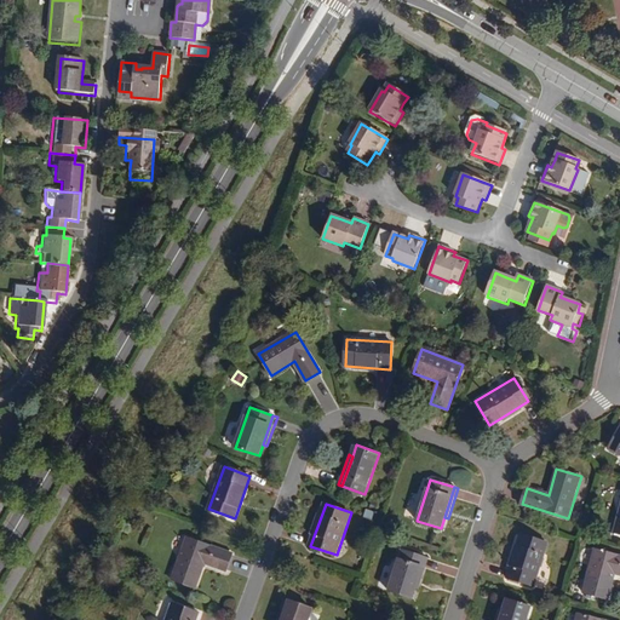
[(550,543),(523,535),(510,578),(535,586),(550,543)]
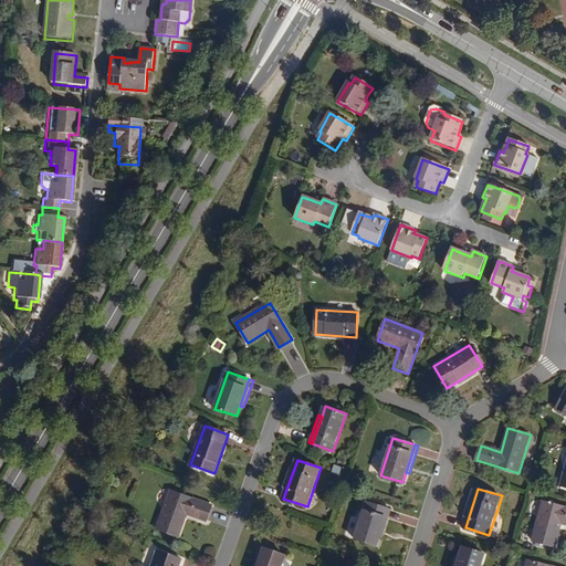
[(212,506),(171,492),(157,530),(179,537),(188,515),(207,522),(212,506)]
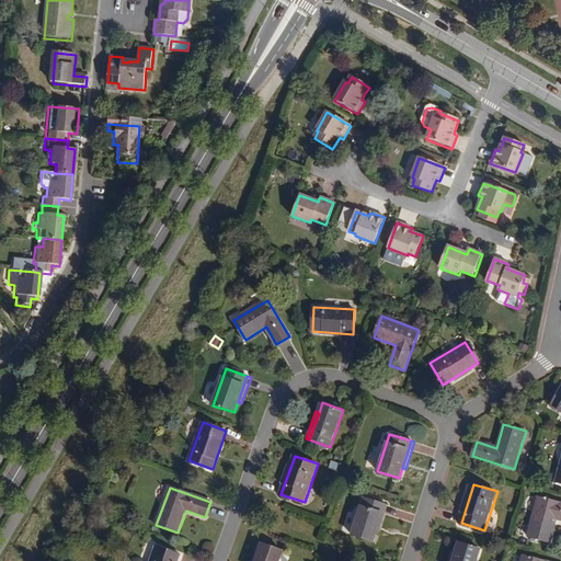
[(385,504),(364,497),(352,535),(374,541),(377,531),(385,504)]
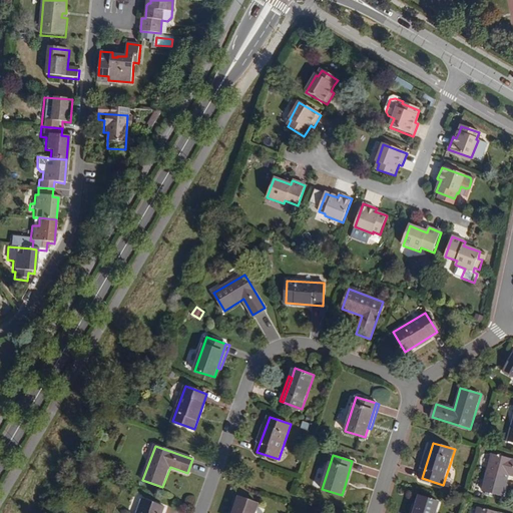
[(512,460),(493,455),(484,491),(504,496),(510,474),(512,475),(512,460)]
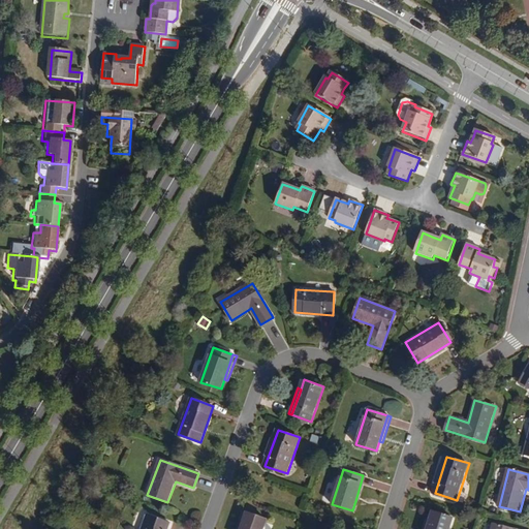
[(359,502),(366,476),(363,475),(355,501),(359,502)]
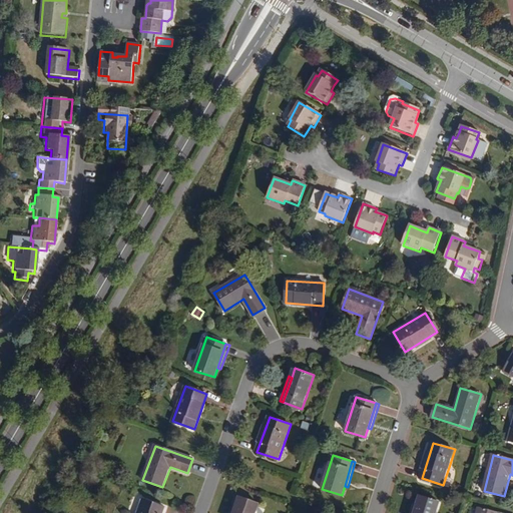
[(436,512),(440,502),(421,496),(418,505),(415,512),(436,512)]
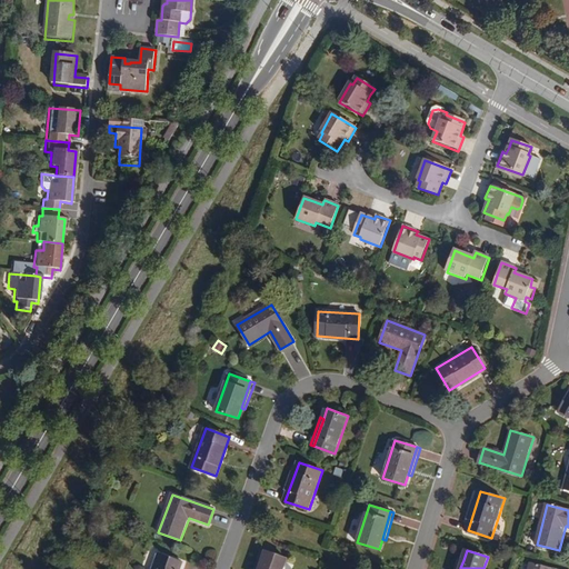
[(283,568),(288,558),(267,551),(263,561),(259,568),(283,568)]
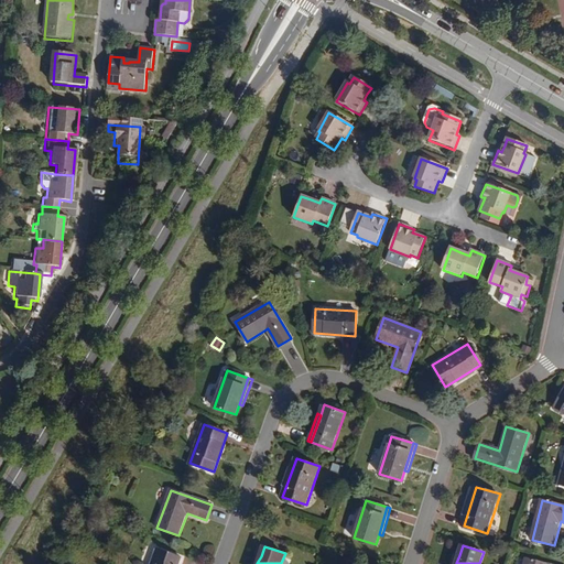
[(177,563),(181,557),(156,549),(151,563),(177,563)]
